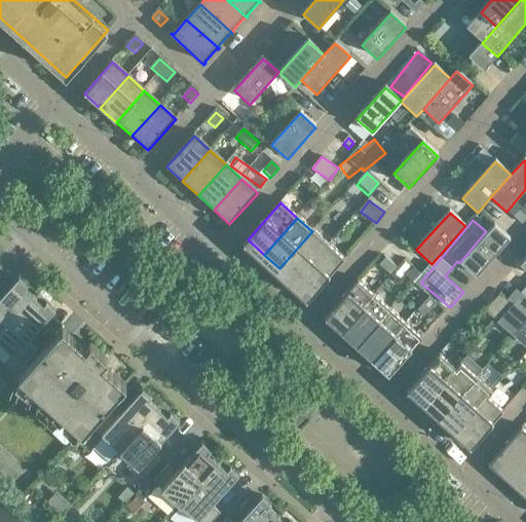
[(510,240),(494,226),(461,264),(477,277),(510,240)]
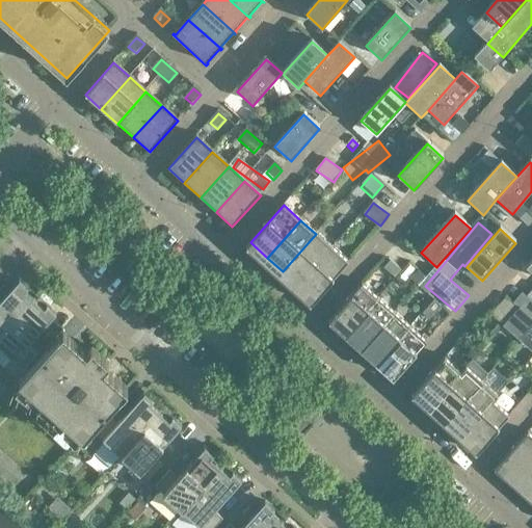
[(298,286),(331,248),(316,234),(283,271),(298,286)]
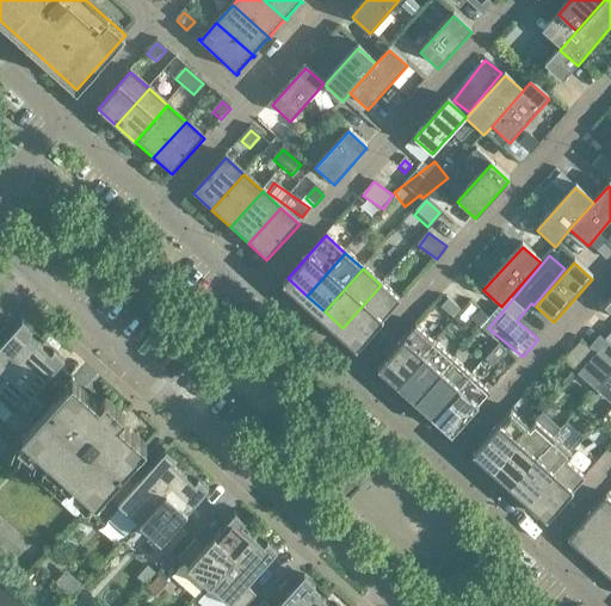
[(362,345),(401,302),(381,285),(343,328),(362,345)]
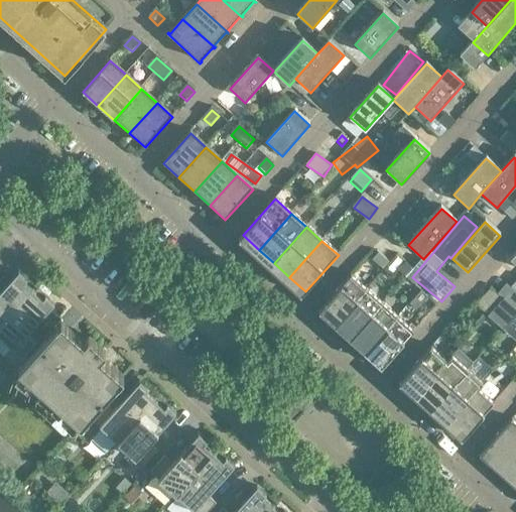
[(0,331),(33,294),(24,285),(27,282),(18,275),(0,294),(0,331)]
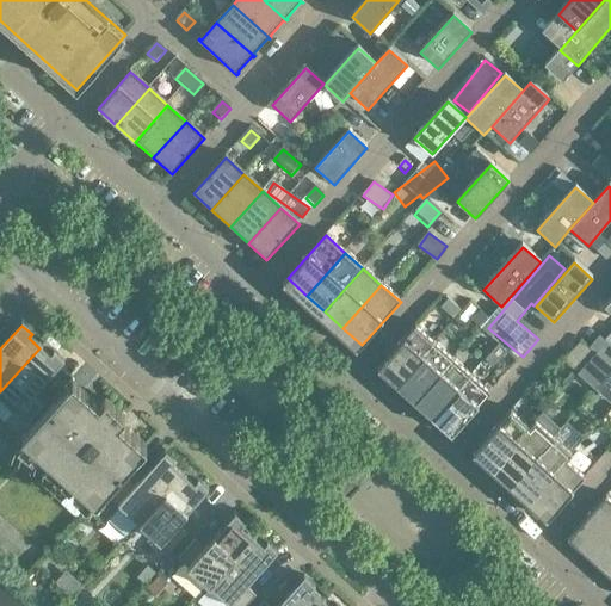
[(402,381),(434,345),(415,327),(383,364),(402,381)]
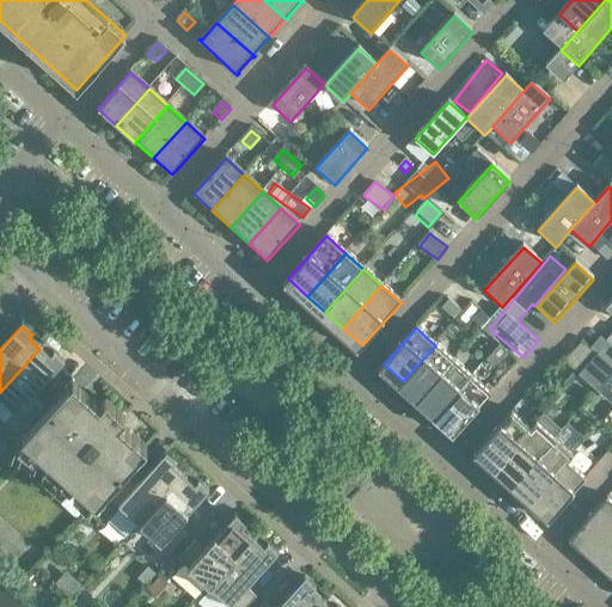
[(611,343),(603,335),(591,348),(583,342),(567,360),(611,403),(611,343)]
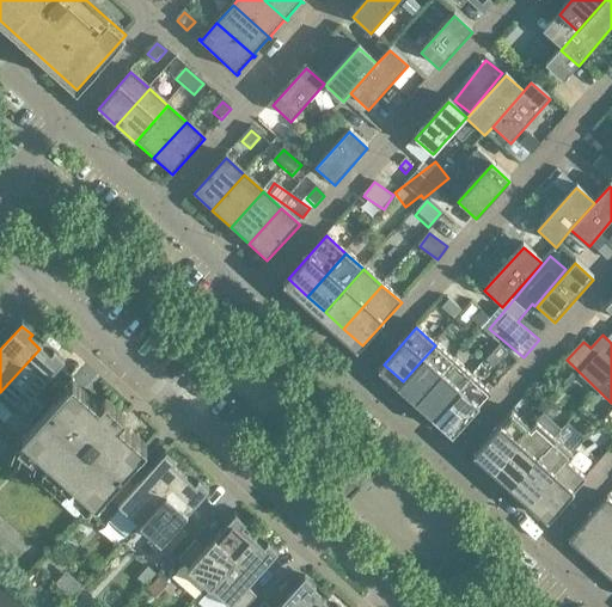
[(421,398),(453,361),(435,345),(403,381),(421,398)]
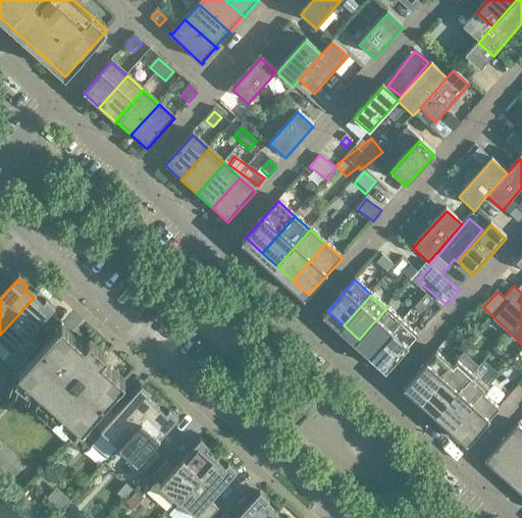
[(29,341),(55,311),(46,303),(43,306),(34,298),(0,334),(0,343),(22,363),(37,348),(29,341)]
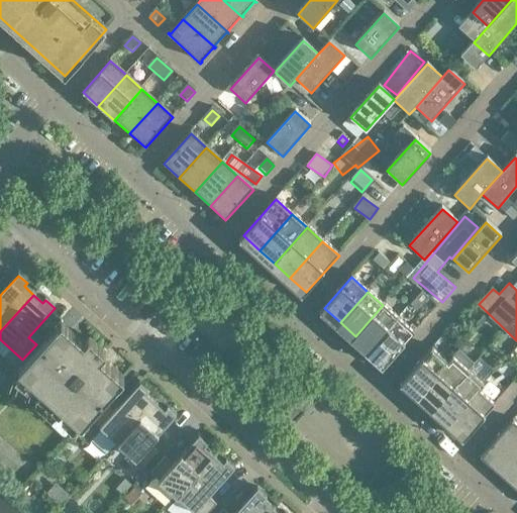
[(371,349),(398,319),(383,305),(355,336),(371,349)]
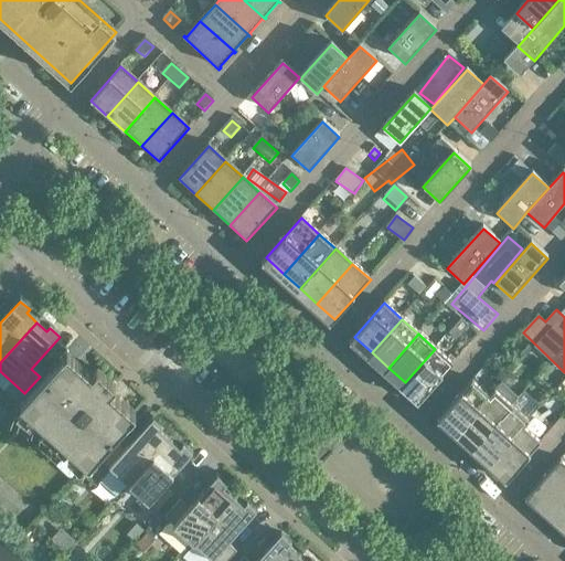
[(423,399),(452,364),(435,349),(405,382),(423,399)]
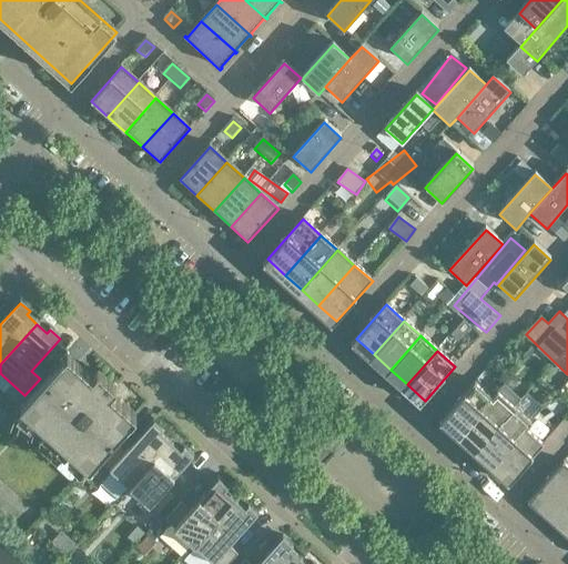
[(89,470),(137,418),(108,391),(113,385),(102,375),(97,382),(84,371),(37,423),(89,470)]
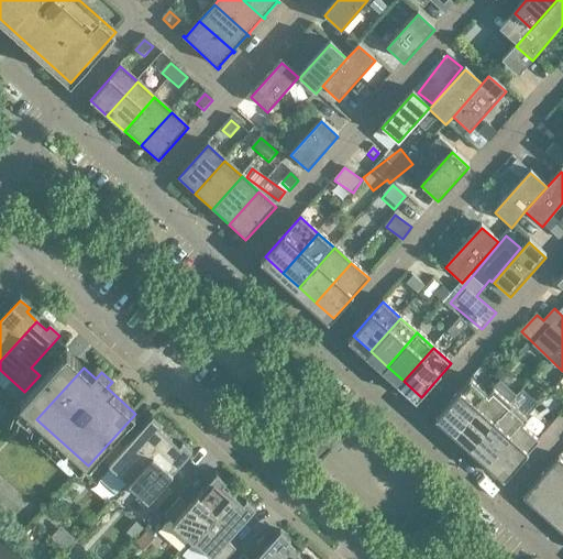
[(457,430),(488,396),(471,381),(440,414),(457,430)]
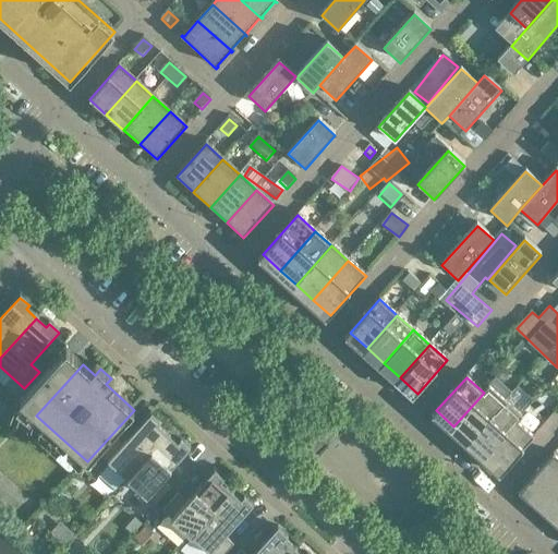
[(470,441),(506,401),(505,401),(499,407),(484,393),(453,426),(470,441)]
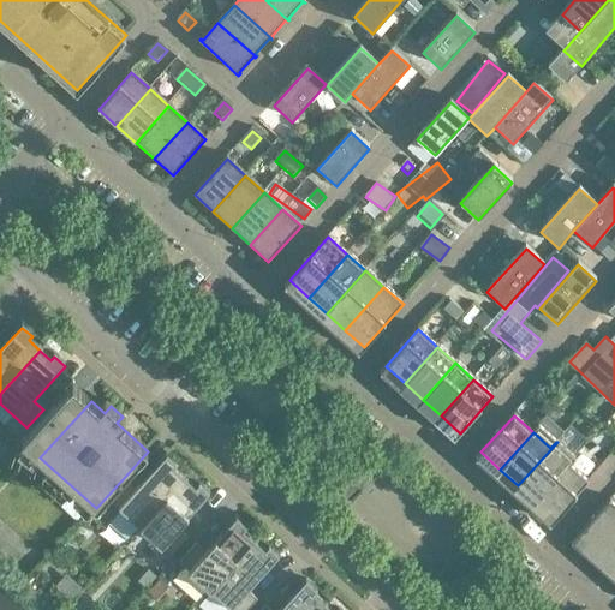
[(536,502),(575,459),(557,442),(518,485),(536,502)]
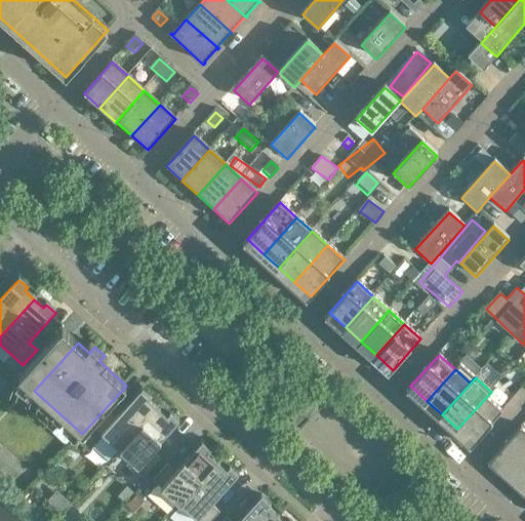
[(120,453),(158,410),(149,402),(152,399),(143,391),(116,421),(108,413),(93,429),(120,453)]
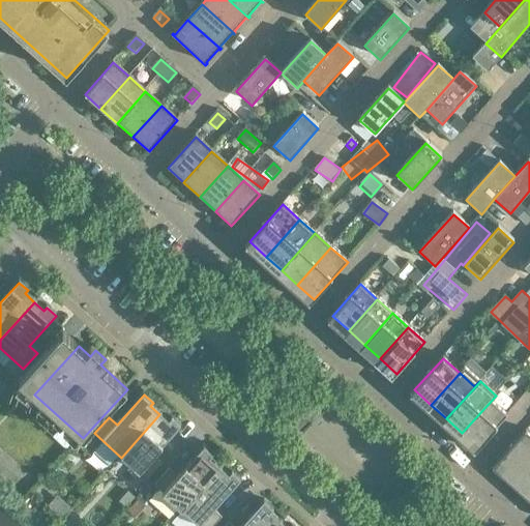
[(478,447),(507,415),(492,402),(496,396),(462,433),(478,447)]
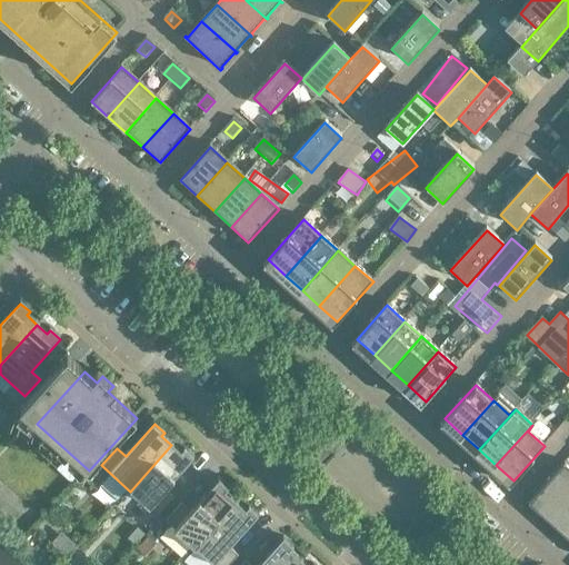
[(165,492),(193,459),(185,450),(181,454),(171,445),(130,492),(158,517),(173,499),(165,492)]
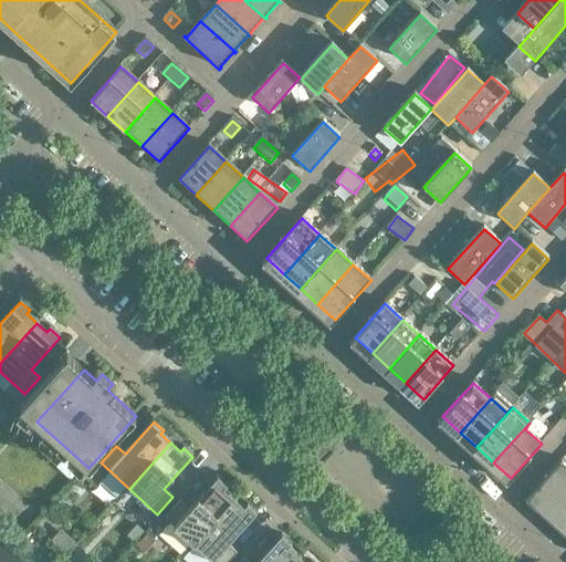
[(548,511),(565,491),(565,466),(561,461),(531,496),(548,511)]
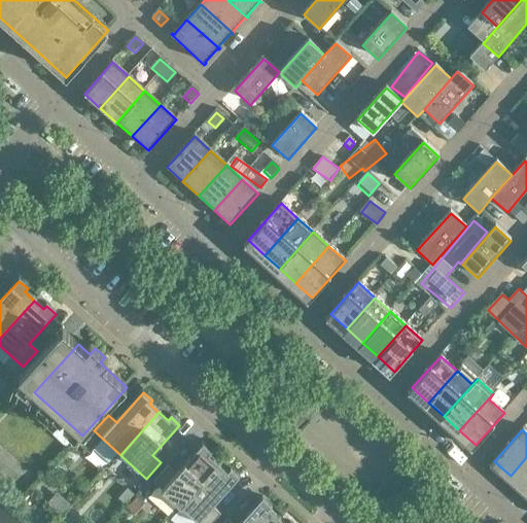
[(180,509),(218,465),(209,457),(212,454),(203,446),(176,476),(168,468),(153,485),(180,509)]
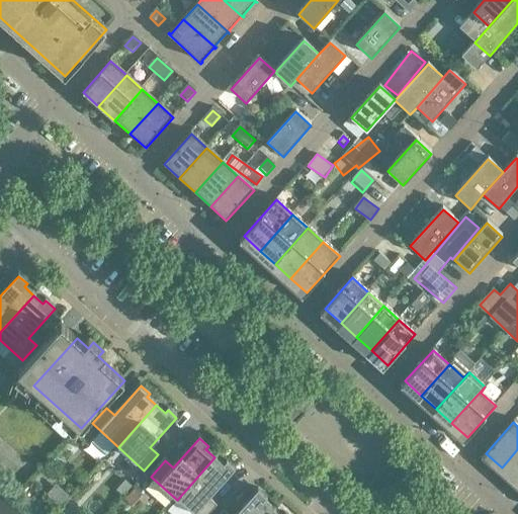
[(517,482),(517,480),(517,449),(502,467),(517,482)]
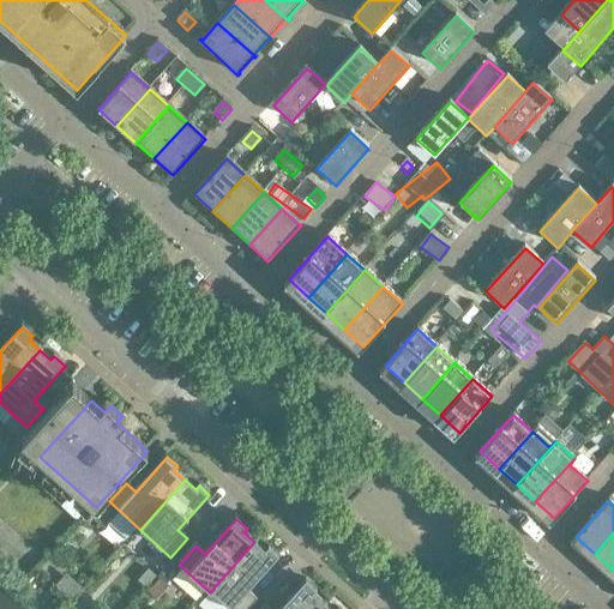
[(247,592),(280,558),(269,548),(265,552),(254,542),(210,592),(228,608),(250,608),(257,601),(247,592)]
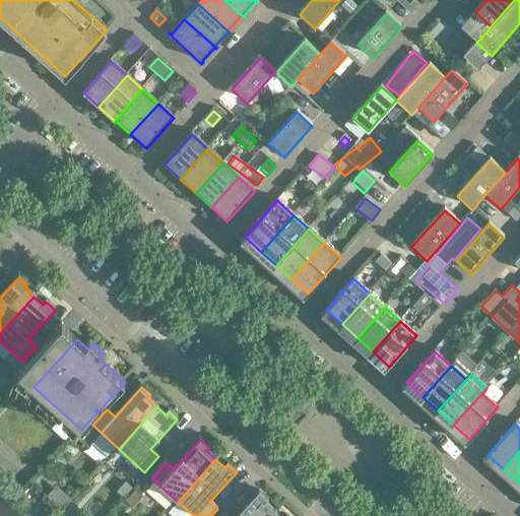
[(271,515),(274,512),(265,504),(268,501),(259,493),(239,515),(224,515),(271,515)]
